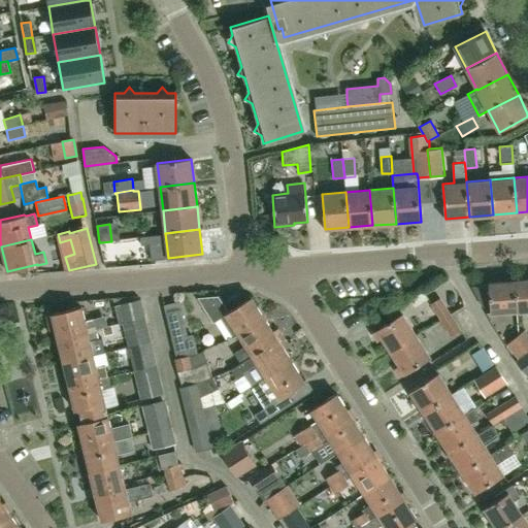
[(527,277),(515,278),(516,310),(527,308),(527,277)]
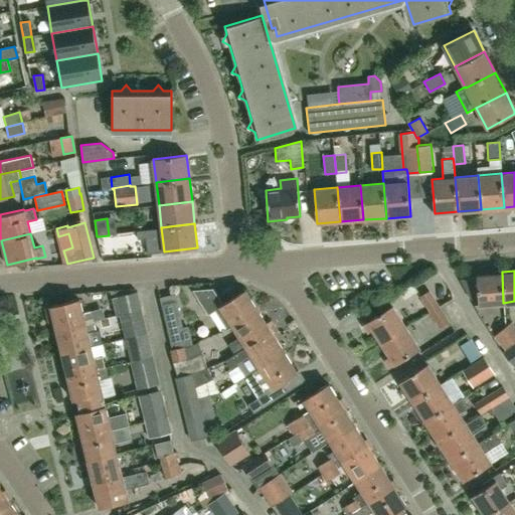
[(479,305),(503,303),(502,272),(477,274),(479,305)]
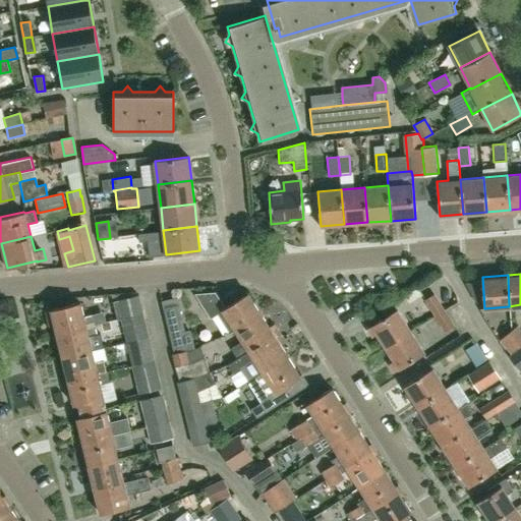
[(420,283),(406,289),(411,299),(425,292),(420,283)]
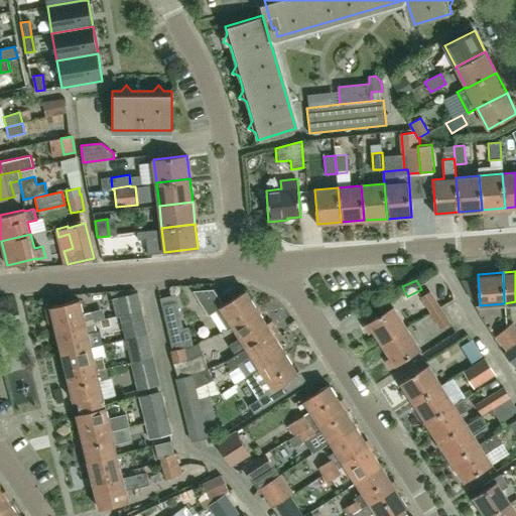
[(234,328),(259,312),(246,291),(224,304),(214,289),(192,290),(209,315),(212,312),(224,332),(233,327),(234,328)]
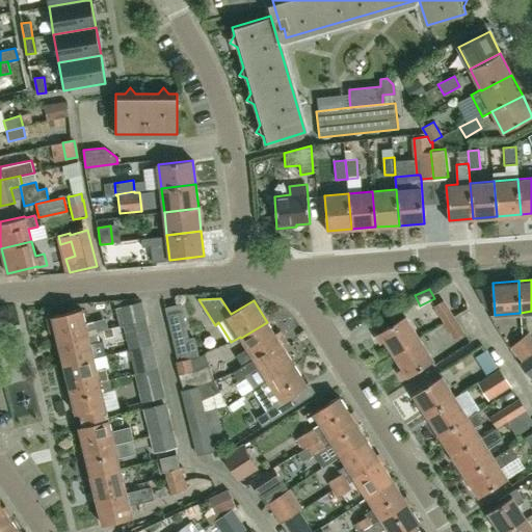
[(444,323),(454,317),(443,299),(432,307),(444,323)]
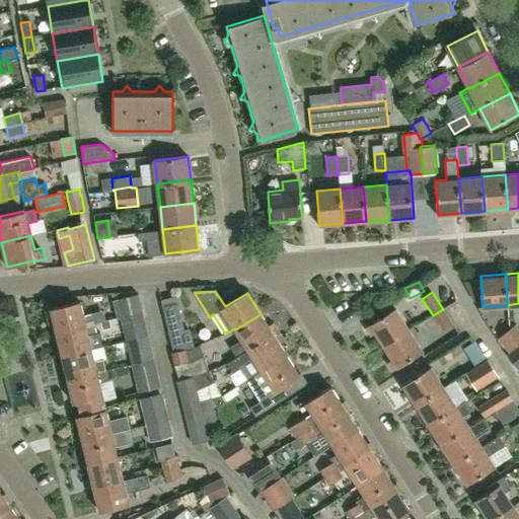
[(118,318),(143,312),(140,295),(114,301),(118,318)]
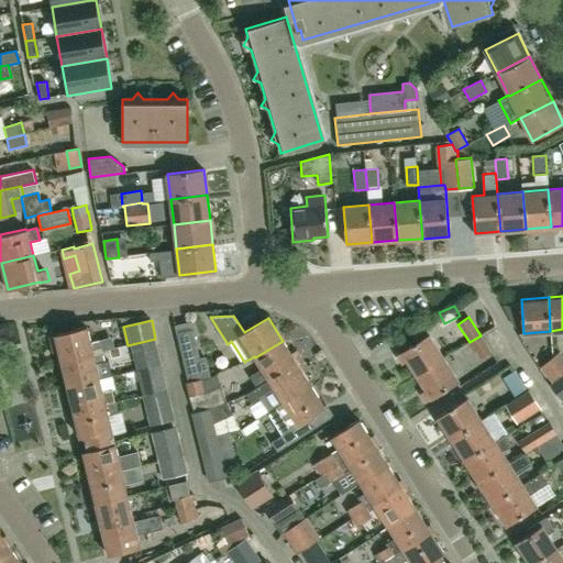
[(63,362),(103,352),(101,342),(91,344),(88,328),(51,337),(54,352),(59,351),(63,362)]
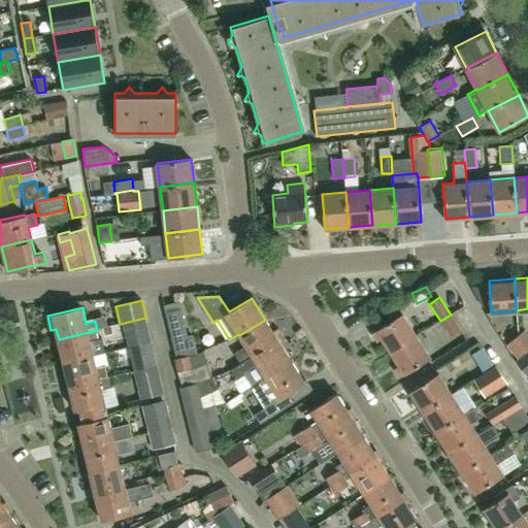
[(173,361),(189,358),(189,356),(196,354),(194,345),(192,335),(188,336),(182,307),(165,310),(175,359),(172,359),(173,361)]
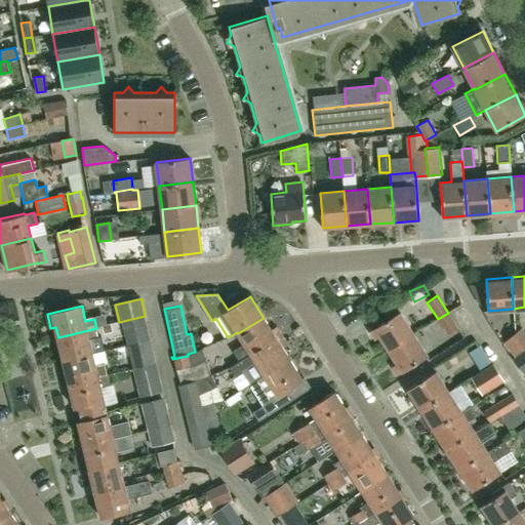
[(389,350),(414,334),(400,312),(370,330),(376,338),(380,336),(389,350)]
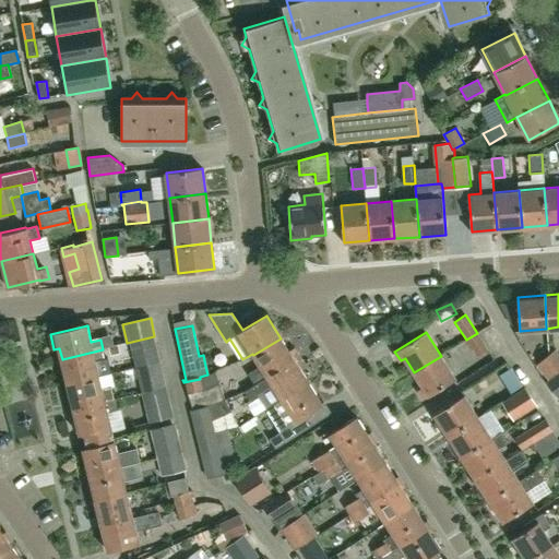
[(477,333),(466,340),(477,357),(488,349),(477,333)]
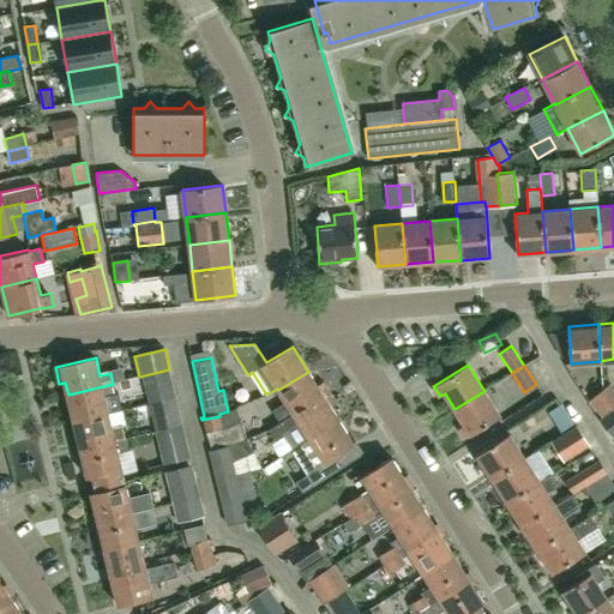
[(151,403),(176,397),(169,369),(139,377),(139,378),(144,377),(151,403)]
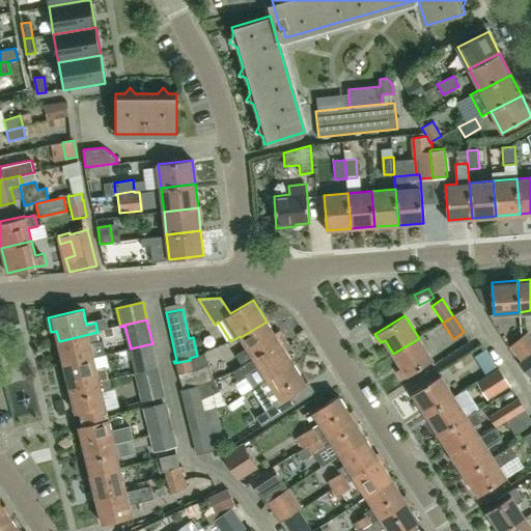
[(267,322),(241,337),(247,347),(235,355),(242,365),(254,359),(280,342),(274,334),(267,322)]
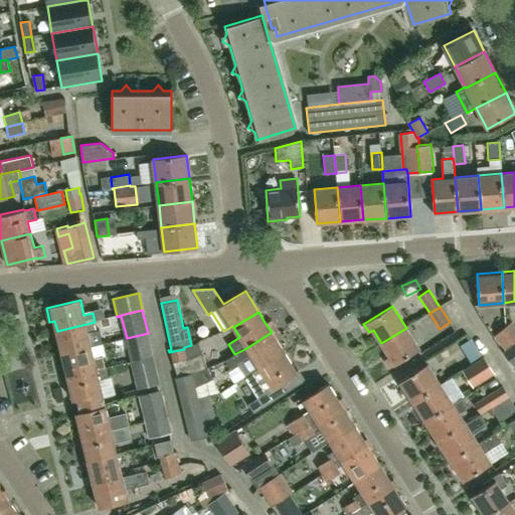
[(62,354),(92,347),(88,331),(97,330),(95,322),(57,331),(62,354)]
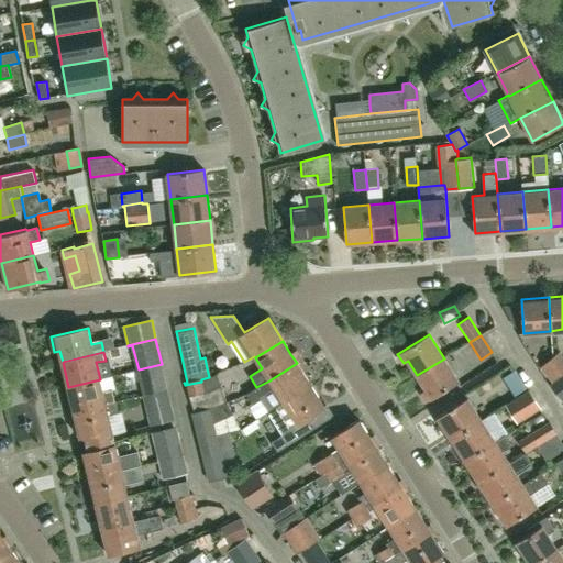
[(562,356),(559,352),(550,359),(562,373),(562,371),(562,356)]
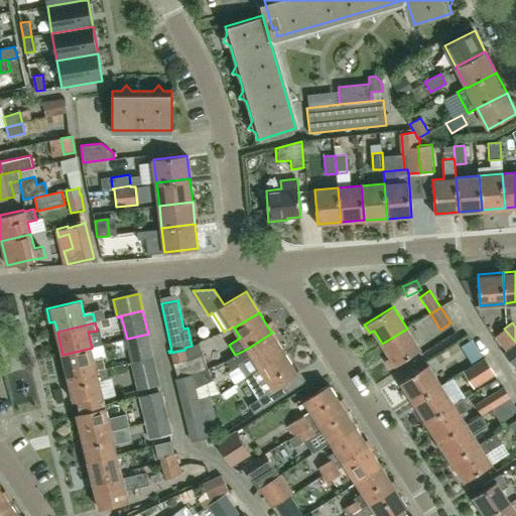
[(407,329),(382,344),(390,358),(387,360),(391,367),(420,349),(407,329)]
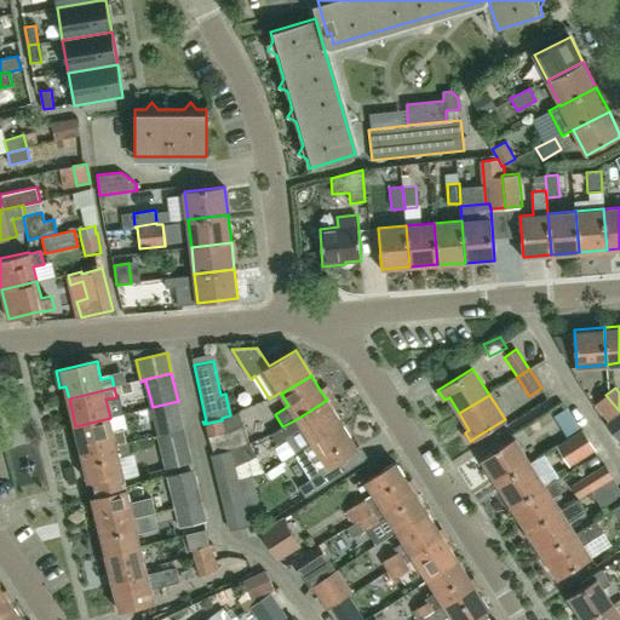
[(607,422),(619,411),(606,395),(593,405),(607,422)]
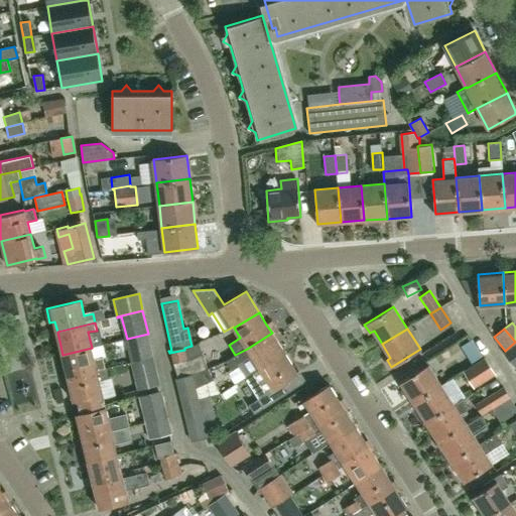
[(246,377),(284,353),(272,333),(247,349),(235,355),(226,361),(231,370),(238,366),(246,377)]
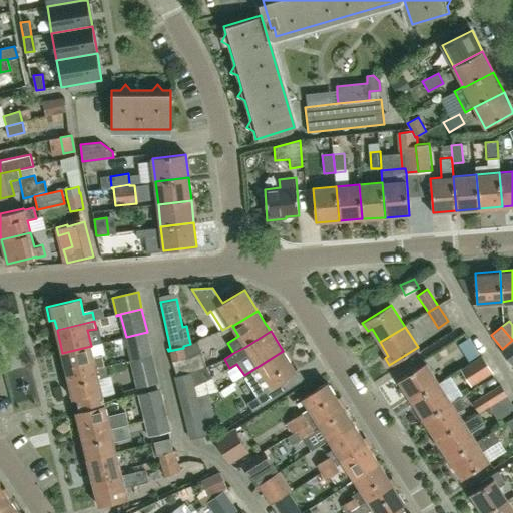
[(131,361),(152,355),(147,332),(126,337),(131,361)]
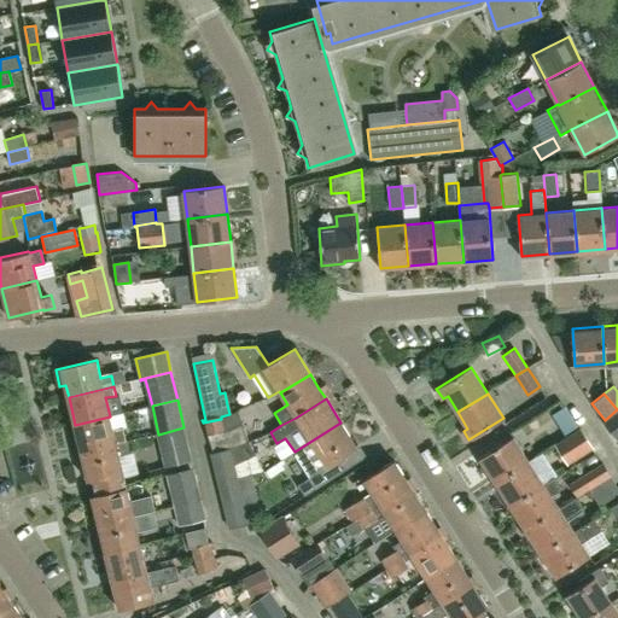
[(565,436),(578,426),(564,406),(552,415),(565,436)]
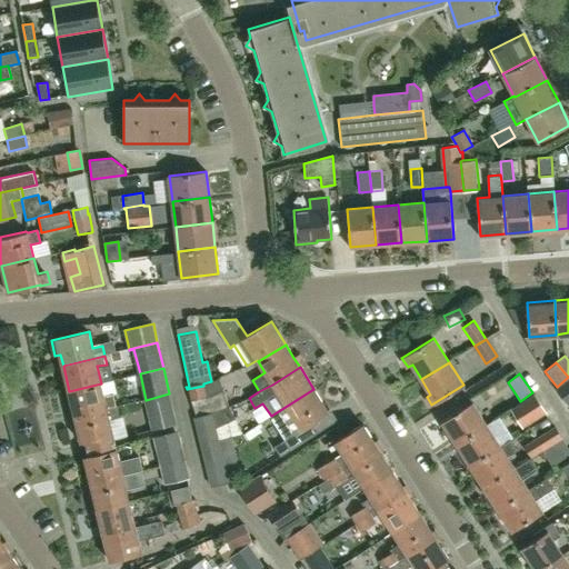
[(568,380),(557,390),(567,403),(568,401),(568,380)]
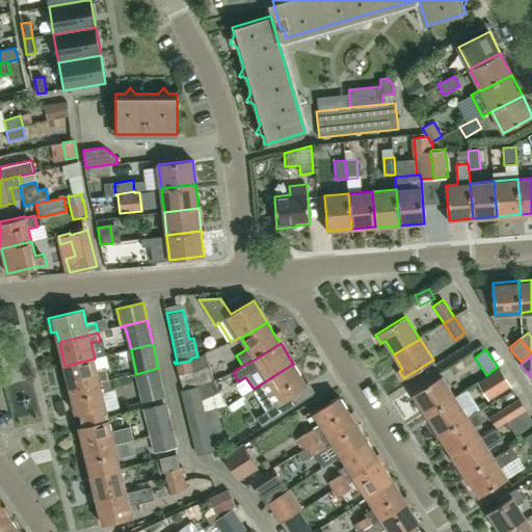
[(71,391),(109,380),(106,368),(98,370),(95,358),(64,366),(71,391)]
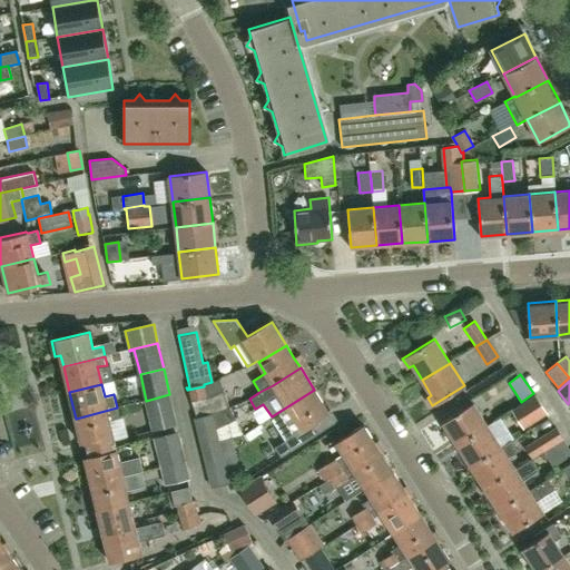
[(193,420),(228,406),(223,391),(207,397),(204,386),(187,390),(190,402),(195,418),(193,418),(193,420)]
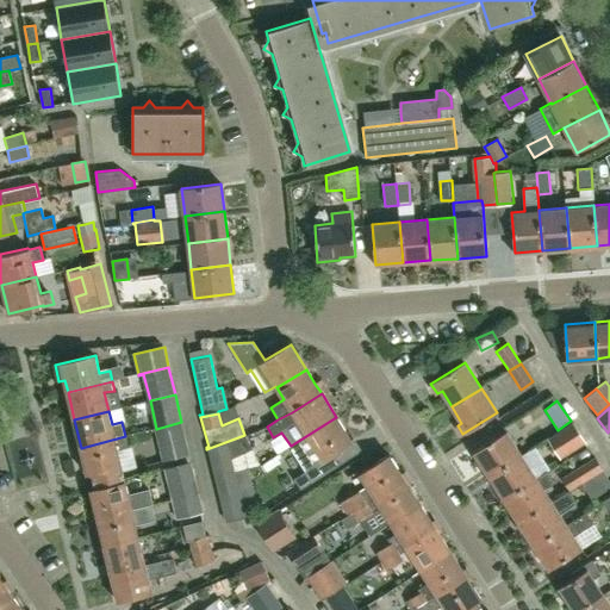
[(313,481),(359,452),(336,417),(291,446),(313,481)]
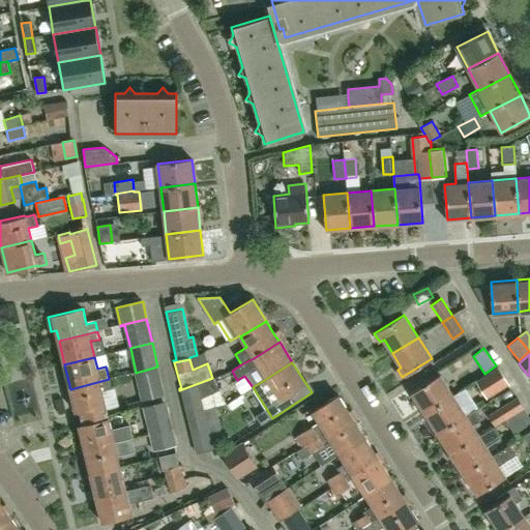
[(157,366),(136,373),(142,401),(165,395),(157,366)]
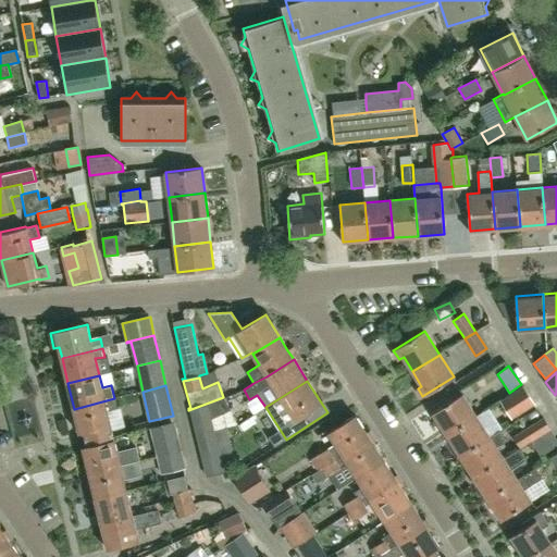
[(511,419),(534,404),(522,386),(499,400),(511,419)]
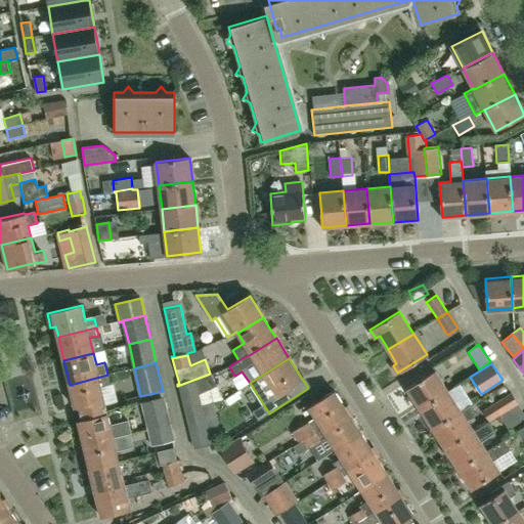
[(419,407),(447,389),(436,369),(406,388),(419,407)]
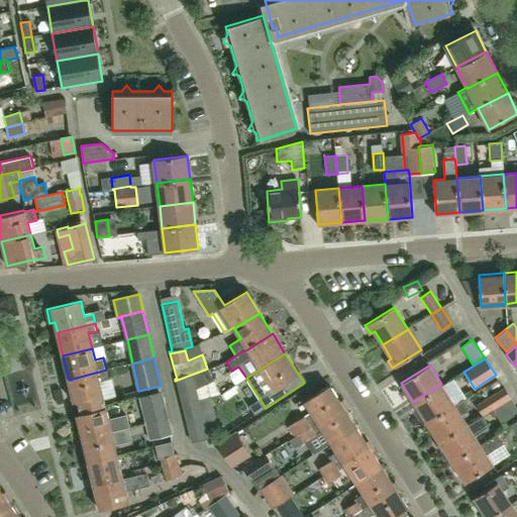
[(207,370),(207,369),(175,381),(181,403),(198,399),(196,389),(213,381),(207,370)]
